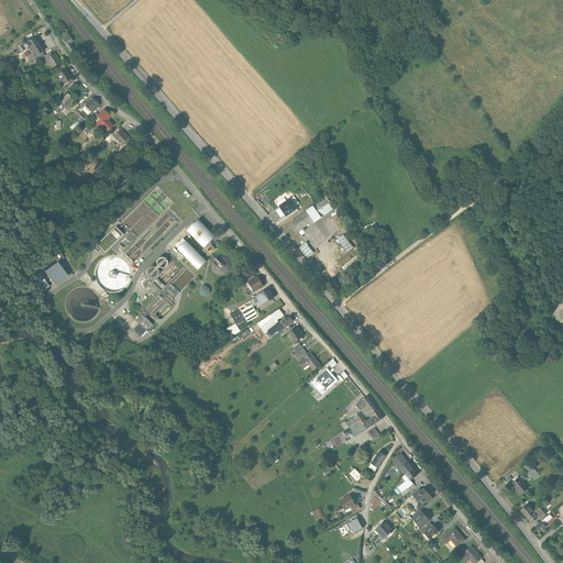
[(66,37),(62,40),(66,46),(68,45),(72,42),(69,37),(67,39),(66,37)]
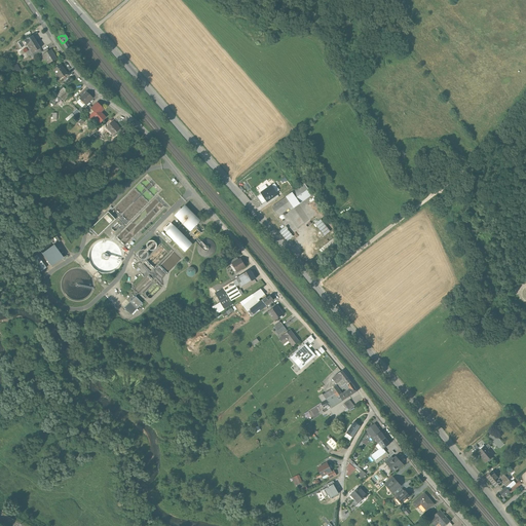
[(37,45),(32,36),(24,41),(27,44),(29,43),(32,48),(37,45)]
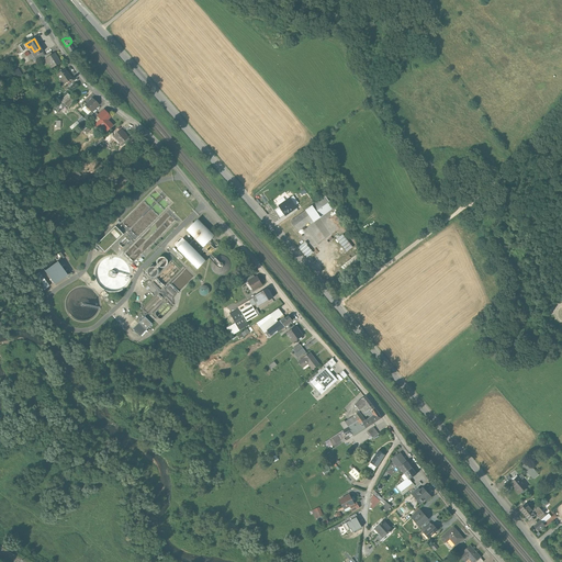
[(40,48),(34,52),(32,53),(32,54),(31,54),(32,56),(33,56),(35,60),(37,58),(38,59),(44,56),(44,55),(49,52),(48,48),(42,52),(40,48)]
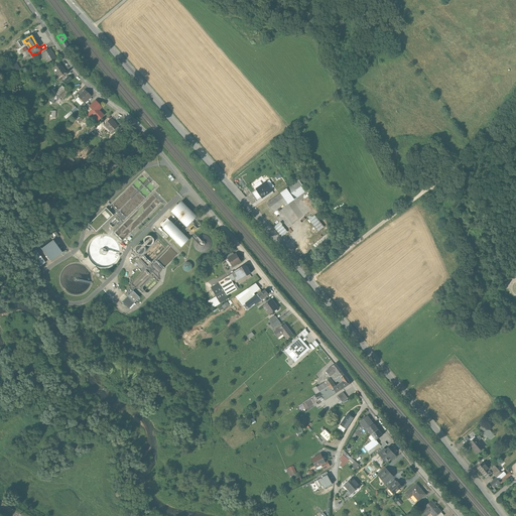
[(49,49),(42,54),(47,61),(54,57),(49,49)]
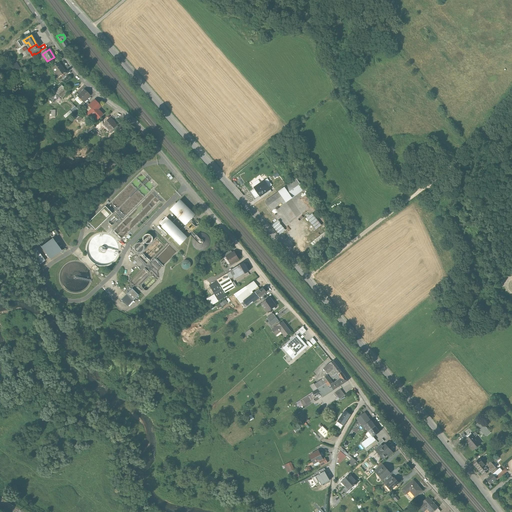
[(59,63),(51,68),(58,77),(65,72),(59,63)]
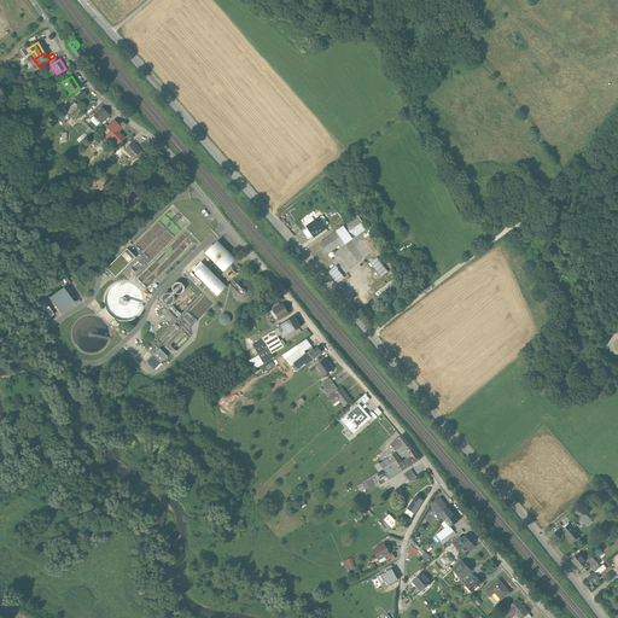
[(75,104),(66,111),(70,115),(79,108),(75,104)]
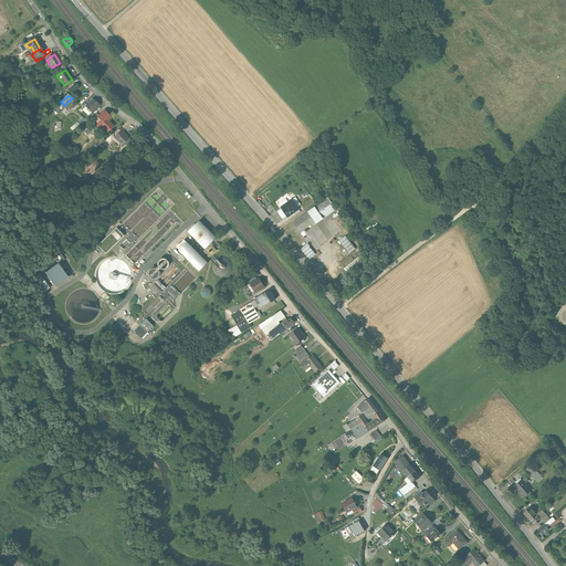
[(93,100),(85,107),(92,114),(98,106),(93,100)]
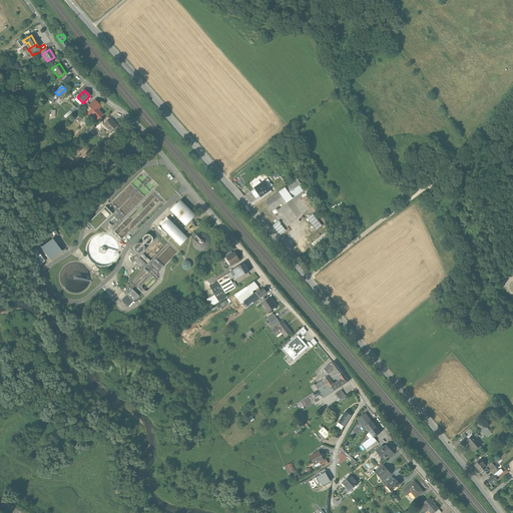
[(100,107),(93,101),(89,106),(88,106),(89,107),(92,110),(89,113),(89,112),(86,115),(89,118),(92,116),(96,120),(102,115),(97,110),(100,107)]
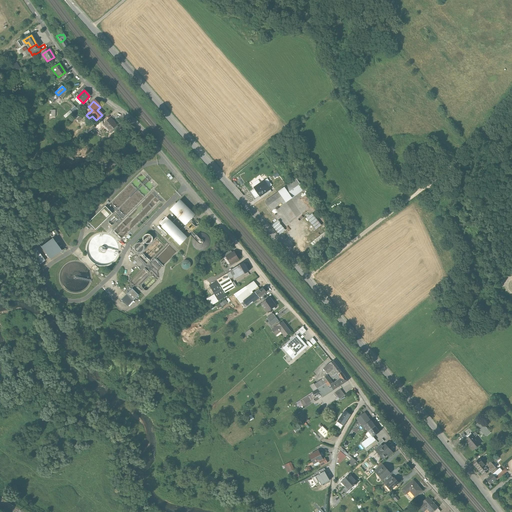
[(85,124),(79,117),(75,120),(81,127),(85,124)]
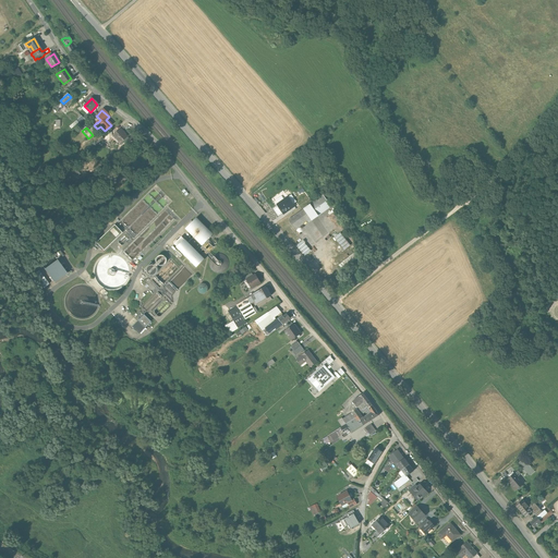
[(113,134),(111,136),(120,145),(128,138),(122,133),(123,132),(120,129),(113,134)]
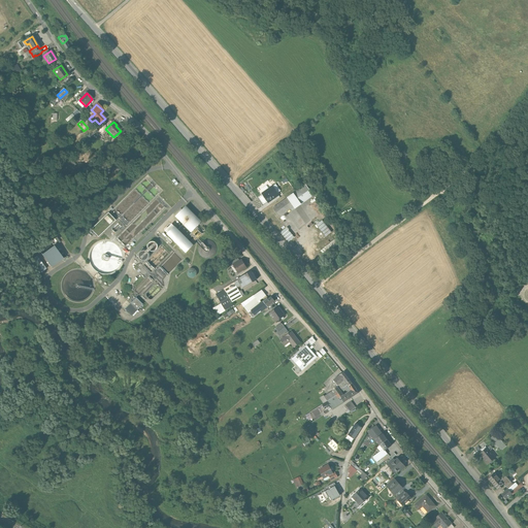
[(105,125),(96,133),(98,135),(105,129),(107,127),(105,125)]
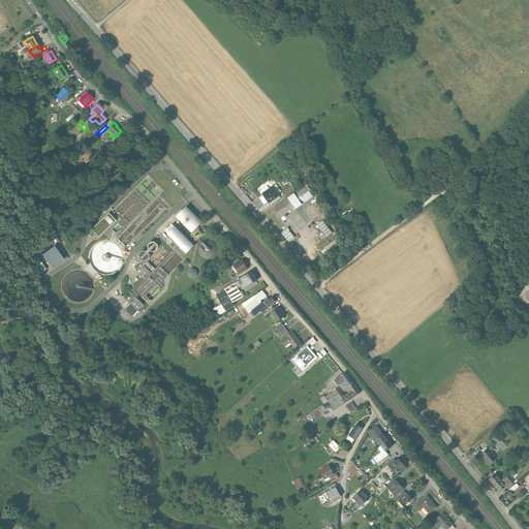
[(316,197),(308,186),(275,210),(281,219),(292,210),(294,213),(316,197)]
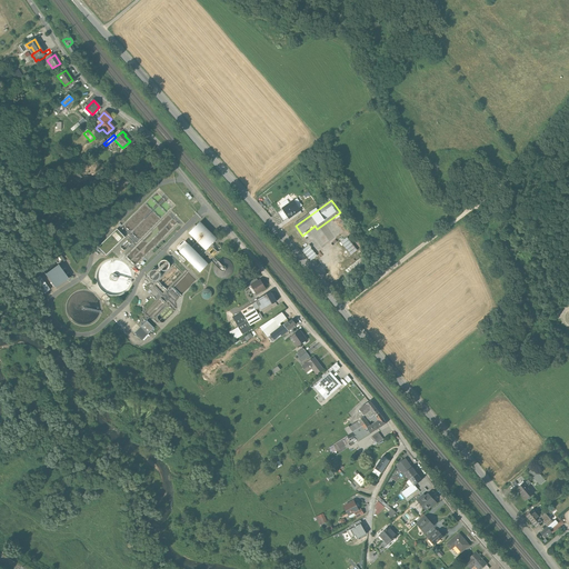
[(295,201),(283,209),(290,218),(301,211),(295,201)]
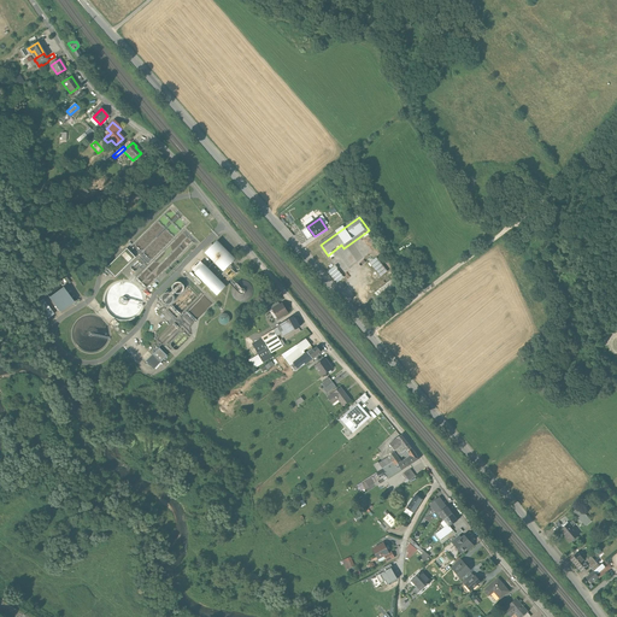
[(307,227),(301,231),(307,241),(315,236),(307,227)]
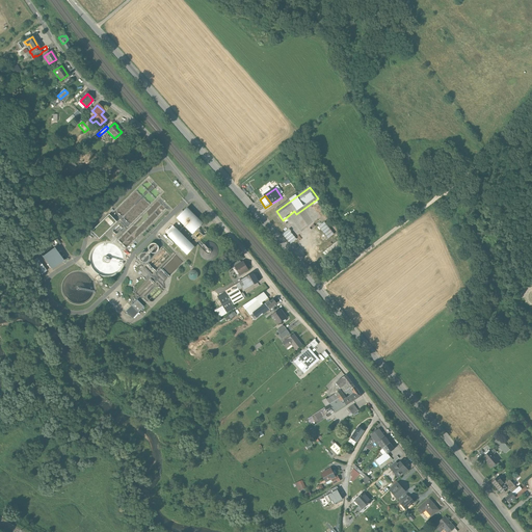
[(195,216),(188,209),(178,219),(186,227),(180,232),(173,239),(180,246),(196,229),(197,230),(202,225),(194,217),(195,216)]
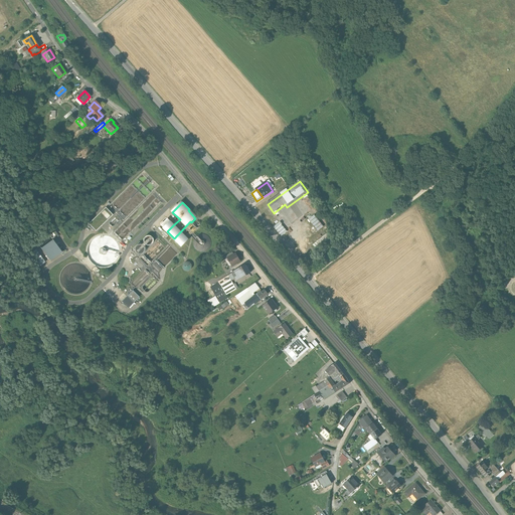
[(105,207),(88,223),(96,231),(112,215),(105,207)]
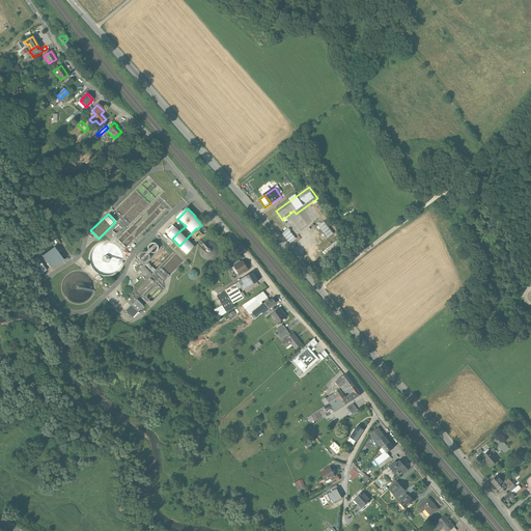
[(328,239),(334,233),(326,221),(318,225),(328,239)]
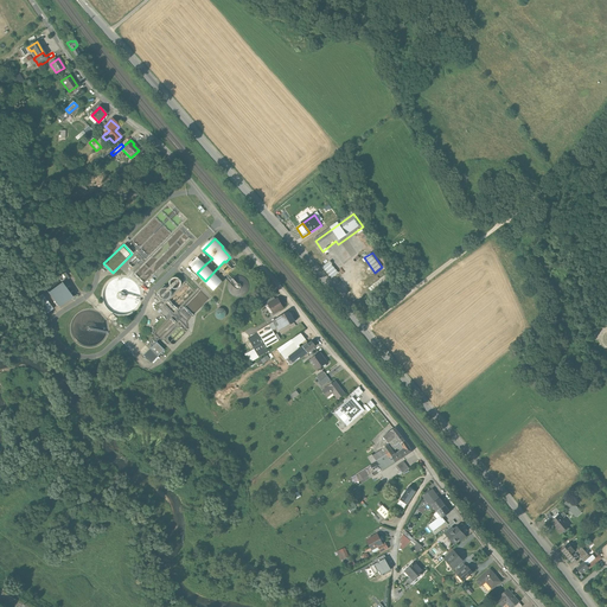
[(198,257),(190,266),(193,269),(202,261),(198,257)]
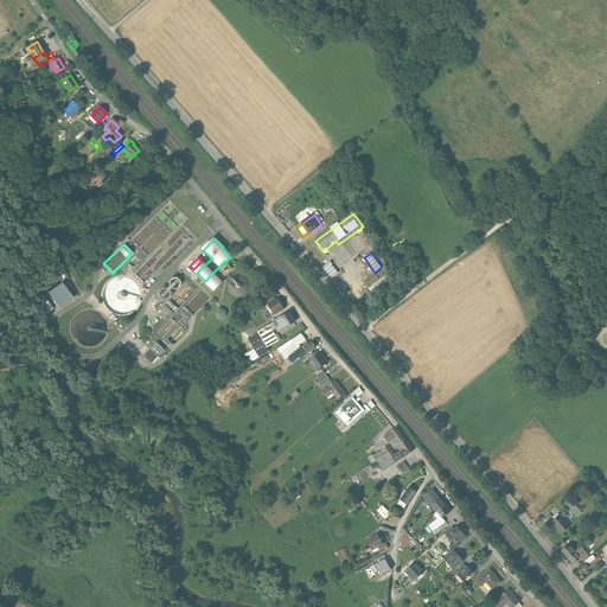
[(202,261),(193,269),(197,273),(205,264),(202,261)]
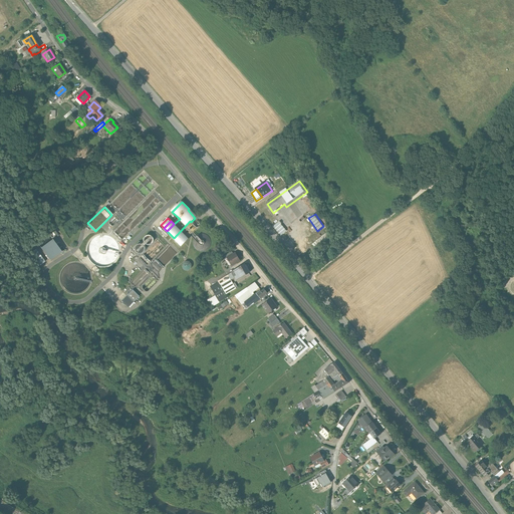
[(315,248),(330,238),(327,233),(312,243),(315,248)]
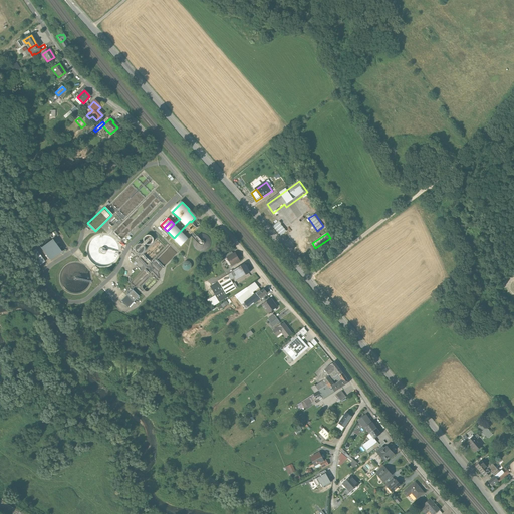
[(153,242),(153,240),(153,239),(152,237),(151,236),(150,235),(148,235),(147,235),(145,236),(144,237),(143,238),(143,239),(143,241),(143,242),(144,244),(145,245),(147,245),(148,245),(150,245),(151,244),(152,243),(153,242)]
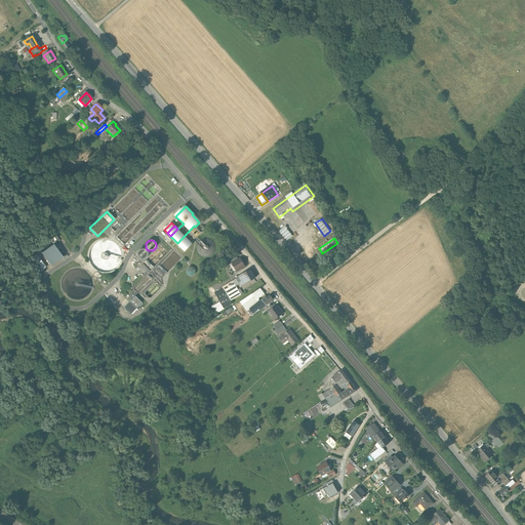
[(53,244),(41,253),(50,266),(63,257),(53,244)]
